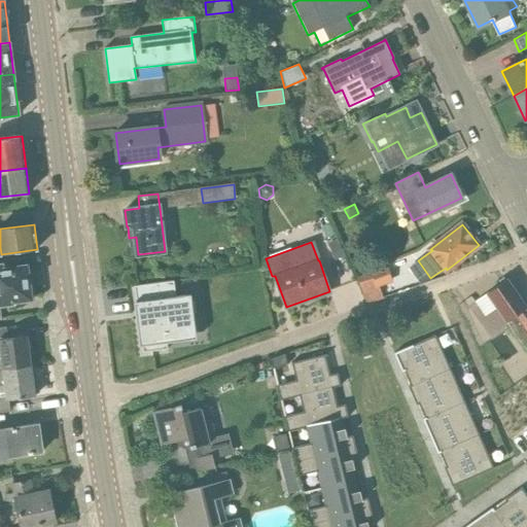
[(0,265),(0,319),(1,320),(0,310),(0,306),(14,304),(14,301),(31,299),(27,267),(3,270),(3,265),(0,265)]
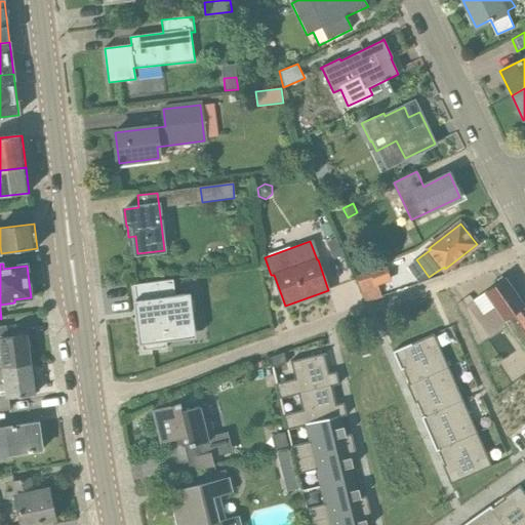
[(371,273),(376,284),(389,280),(385,269),(371,273)]
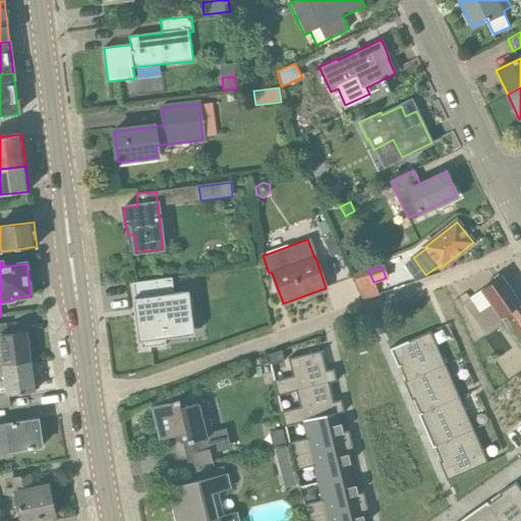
[(520,303),(502,276),(469,299),(479,312),(491,304),(520,346),(520,303)]
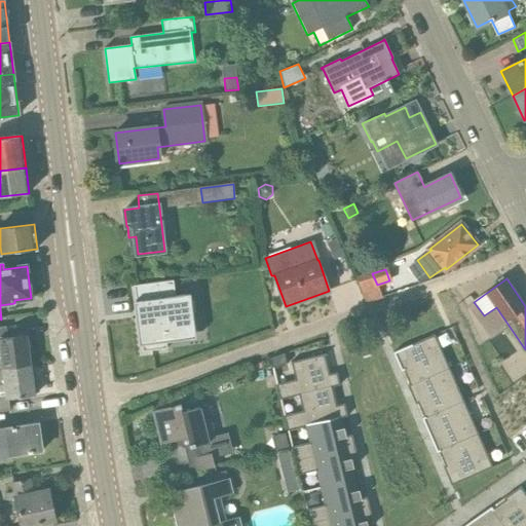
[(137,302),(134,302),(140,345),(142,345),(143,351),(167,348),(166,342),(196,338),(191,295),(176,297),(174,280),(134,286),(137,302)]
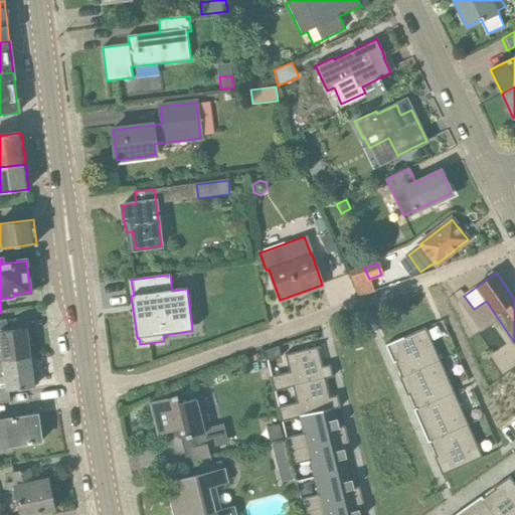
[(0,361),(30,357),(27,328),(7,331),(5,320),(0,320),(0,361)]
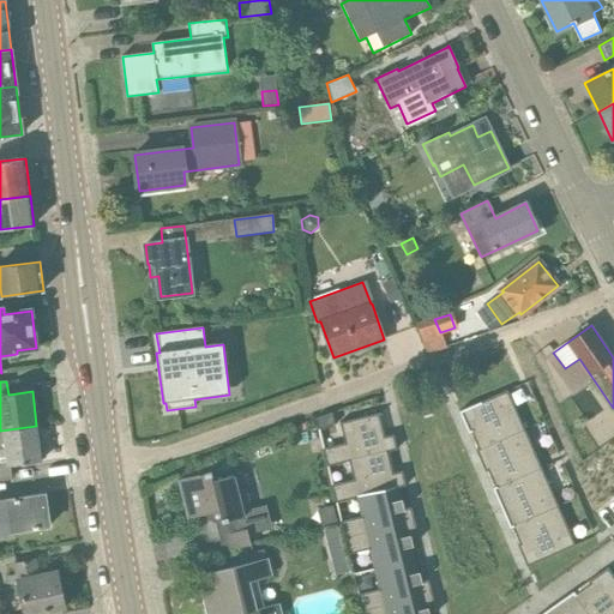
[(479,449),(476,450),(476,451),(524,431),(507,391),(459,411),(469,433),(471,432),(479,449)]
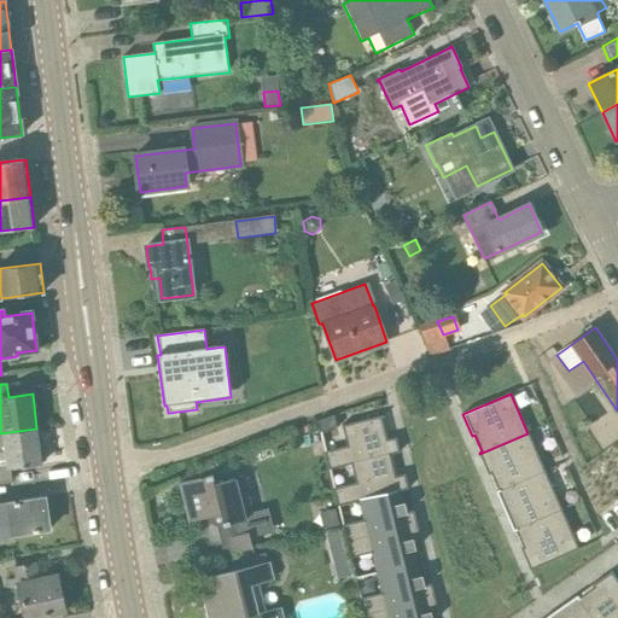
[(337,429),(334,417),(318,421),(320,432),(337,429)]
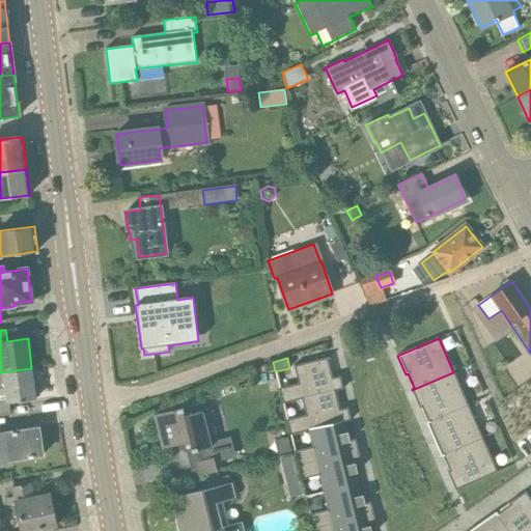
[(343,389),(340,376),(332,379),(327,360),(330,359),(329,358),(295,366),(299,384),(279,388),(282,403),(303,398),(335,390),(335,391),(343,389)]
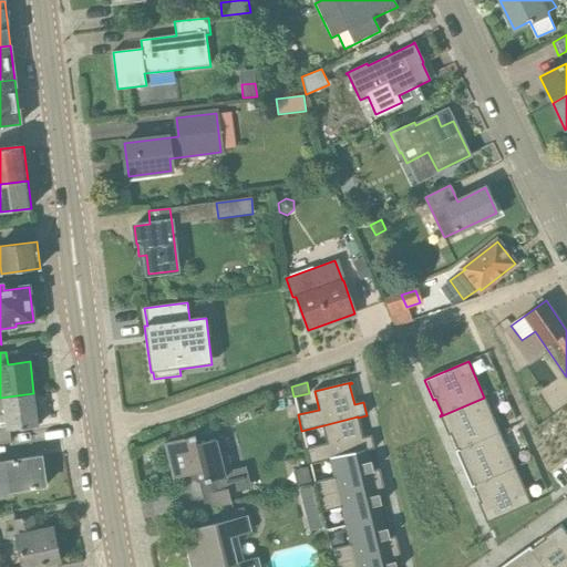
[(38,426),(33,393),(0,398),(0,444),(9,443),(9,442),(7,431),(38,426)]
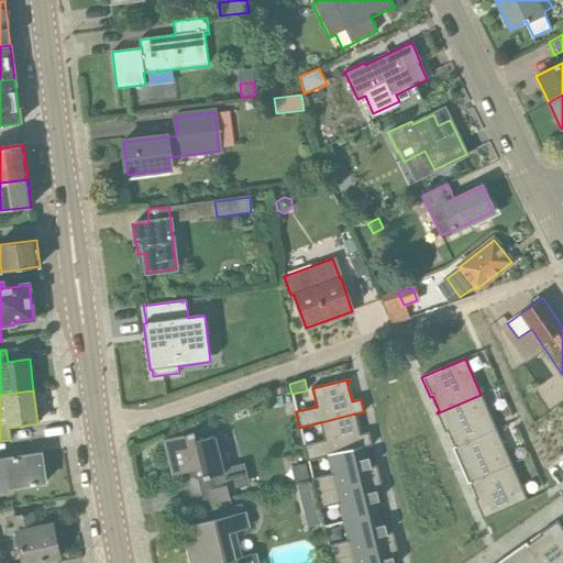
[(452,449),(496,429),(481,395),(437,414),(445,432),(448,431),(454,446),(452,448),(452,449)]
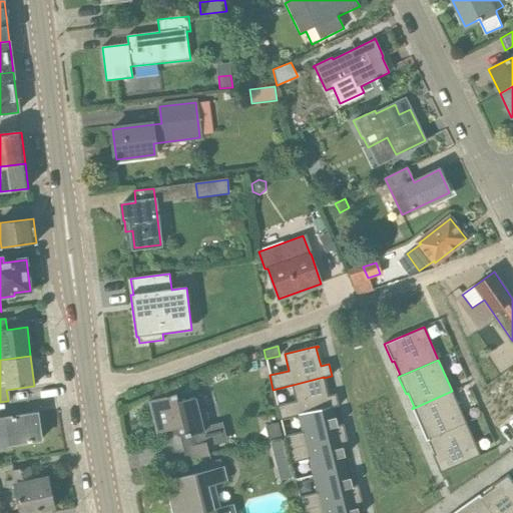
[(297,401),(277,406),(281,420),(300,416),(300,415),(331,407),(331,408),(339,406),(336,394),(328,396),(324,378),(324,377),(293,385),(297,401)]
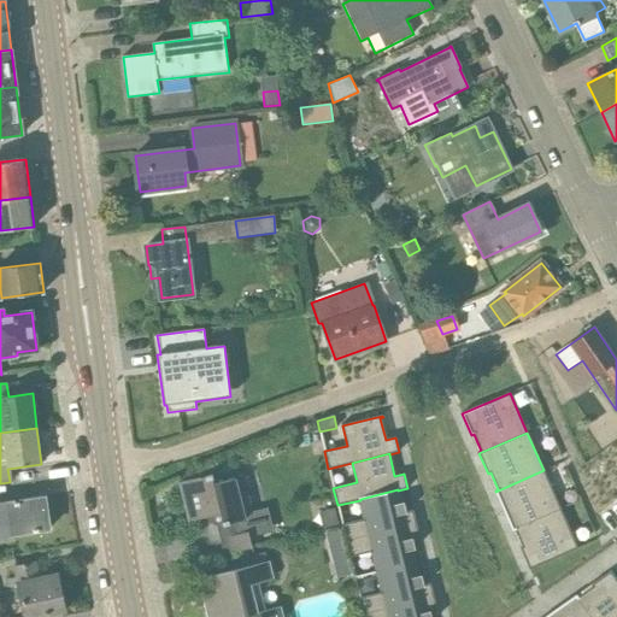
[(218,477),(233,474),(229,463),(216,466),(218,477)]
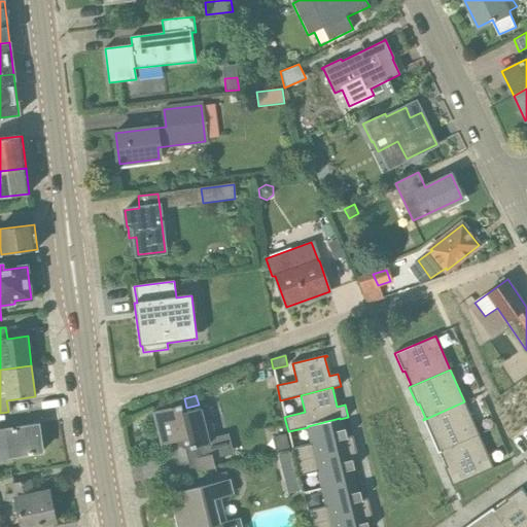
[(423,421),(426,420),(432,434),(429,435),(437,453),(479,434),(464,401),(423,420),(423,421)]
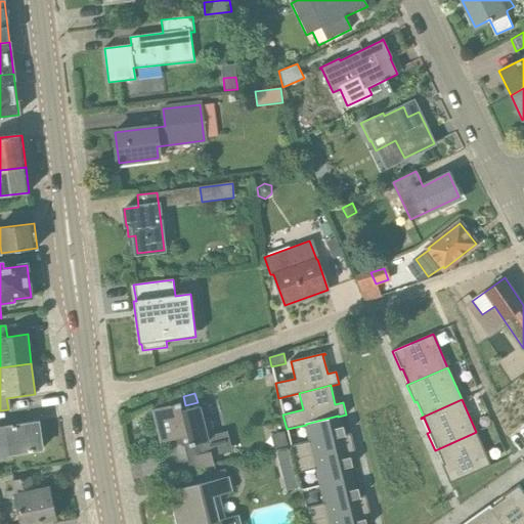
[(181,411),(179,403),(153,409),(161,442),(187,436),(189,444),(184,446),(190,471),(218,464),(216,455),(232,451),(227,431),(210,434),(205,410),(200,411),(199,407),(181,411)]
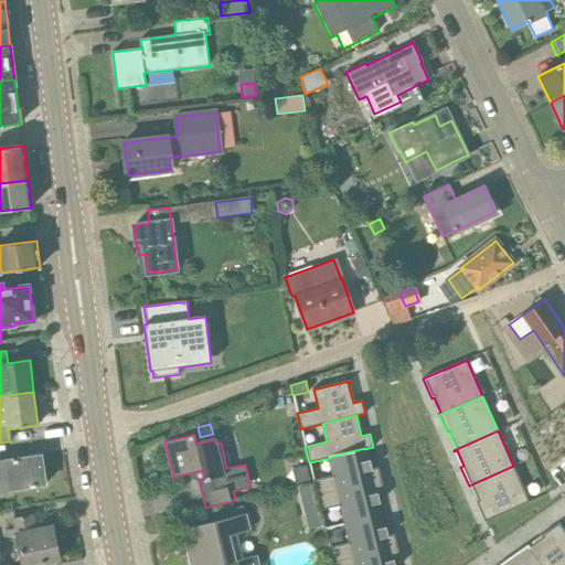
[(382,480),(379,467),(370,469),(364,449),(364,448),(330,457),(330,458),(334,475),(313,480),(317,496),(382,480)]
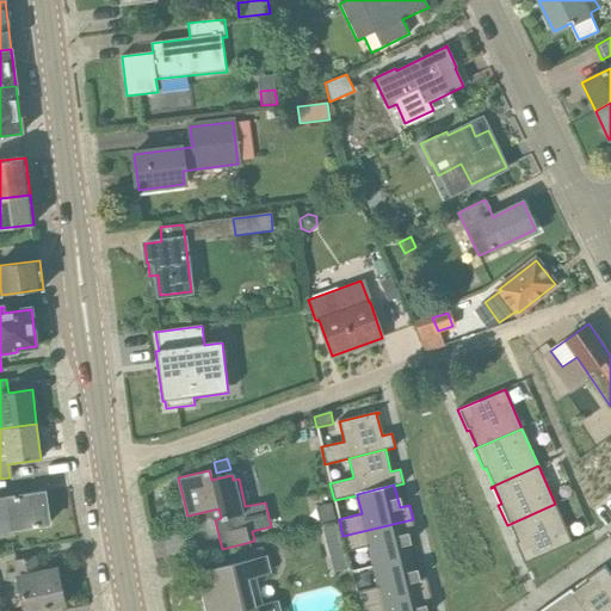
[(43,494),(0,499),(0,535),(11,534),(11,530),(34,526),(34,528),(38,526),(38,525),(49,524),(44,493),(43,493),(43,494)]
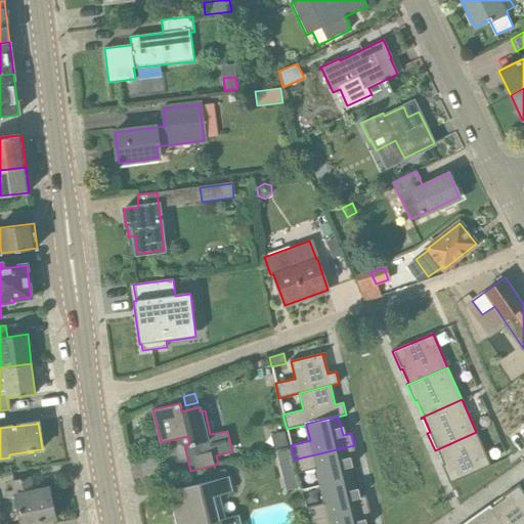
[(435,451),(438,450),(444,465),(441,466),(449,484),(491,466),(476,432),(435,450),(435,451)]
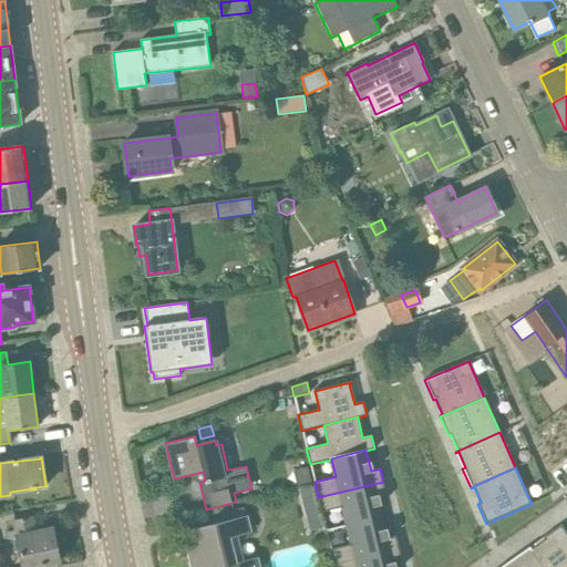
[(318,497),(321,513),(342,507),(347,525),(382,517),(377,496),(385,494),(383,482),(318,497)]
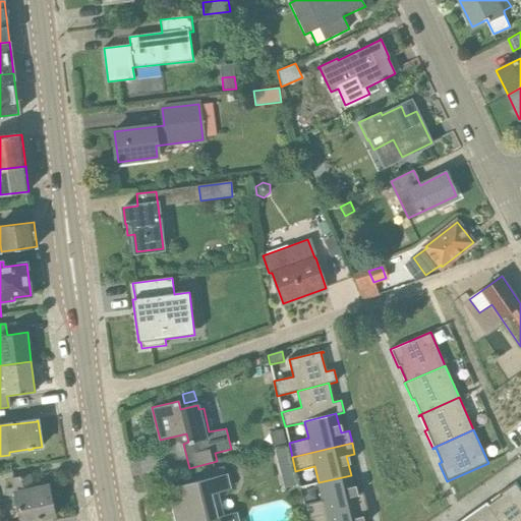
[(275,451),(278,462),(290,459),(287,448),(275,451)]
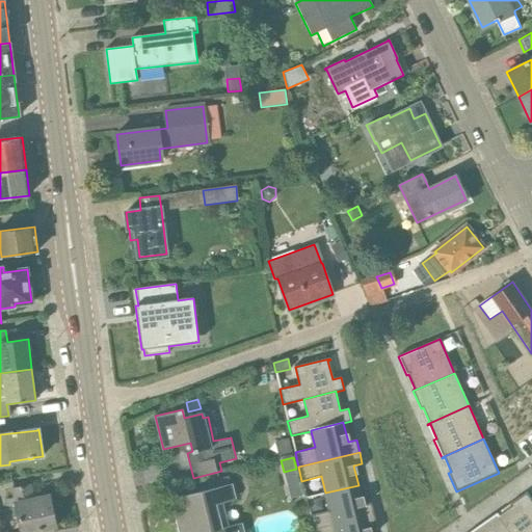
[(220,488),(231,485),(228,476),(218,479),(220,488)]
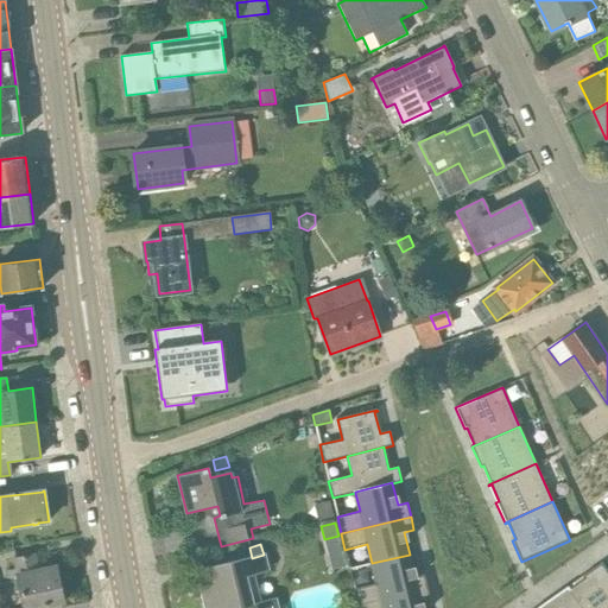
[(19,575),(25,607),(31,607),(63,601),(55,567),(38,570),(35,555),(16,559),(18,568),(8,570),(10,577),(19,575)]
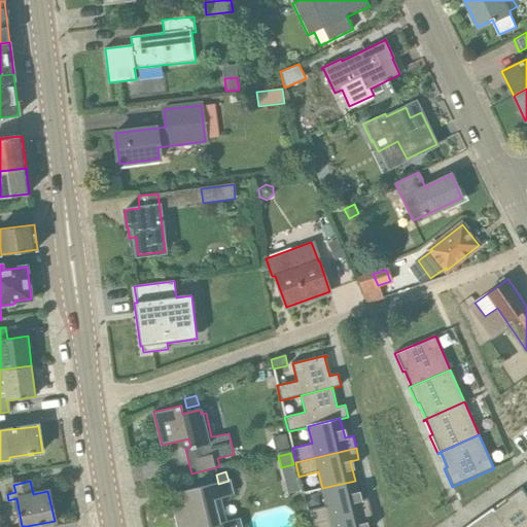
[(367,498),(359,500),(355,481),(322,488),(326,505),(307,511),(311,524),(371,510),(367,498)]
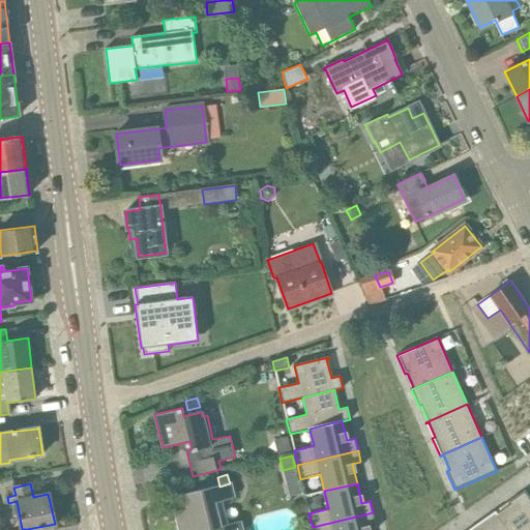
[(219,528),(212,501),(232,497),(230,484),(172,498),(179,529),(239,529),(238,523),(219,528)]
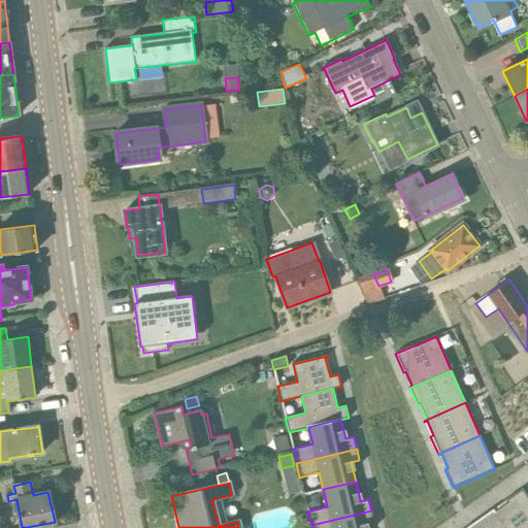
[(507,502),(495,512),(493,509),(505,527),(527,527),(527,496),(523,489),(506,500),(507,502)]
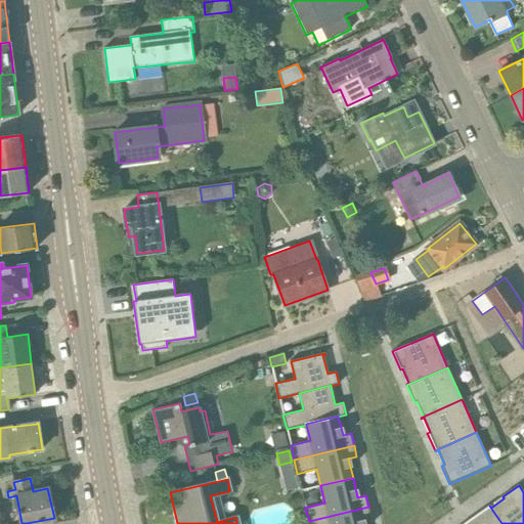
[(501,523),(489,506),(473,517),(474,519),(467,523),(501,523)]
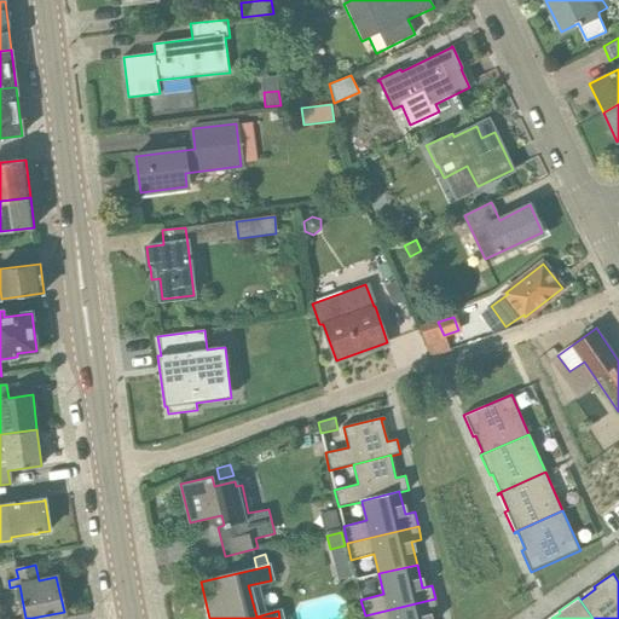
[(429,618),(429,615),(439,613),(435,599),(365,615),(365,618),(429,618)]
